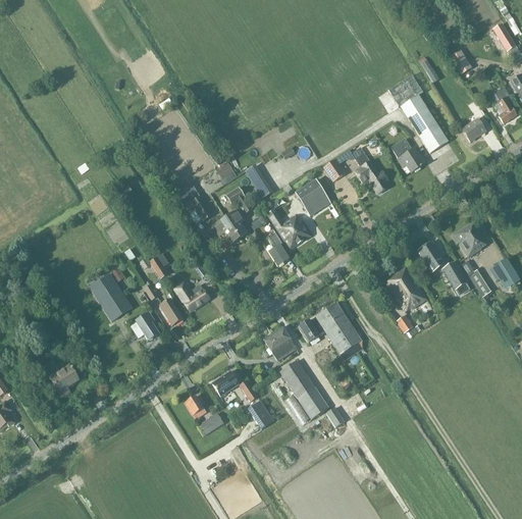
[(510,33),(503,21),(494,27),(497,31),(494,32),(500,39),(510,33)]
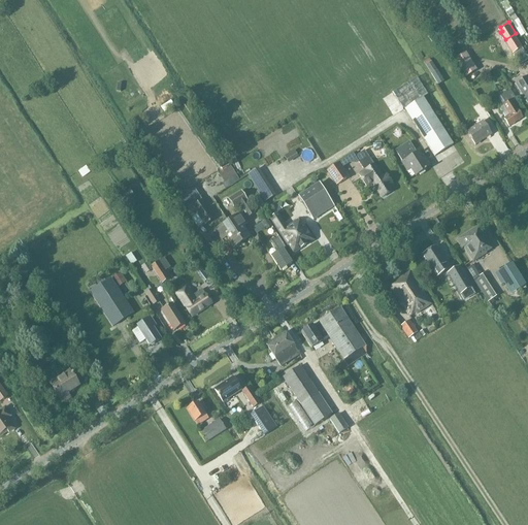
[(519,62),(527,56),(527,55),(522,44),(513,51),(519,62)]
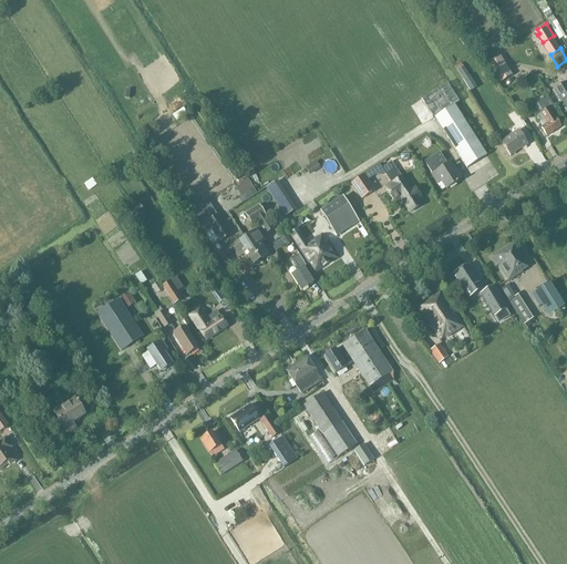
[(513,73),(500,54),(488,61),(501,81),(513,73)]
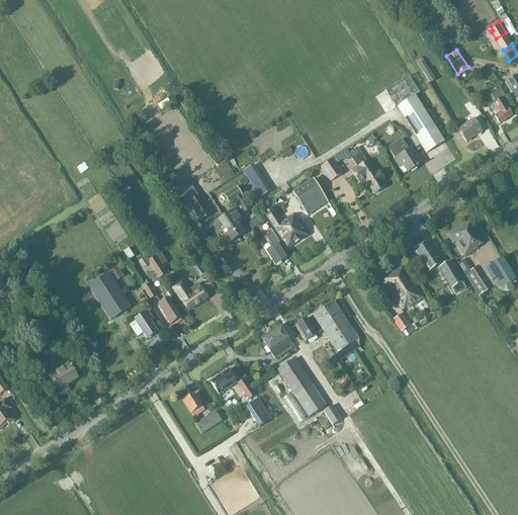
[(423,58),(418,62),(423,70),(429,66),(424,58),(423,58)]
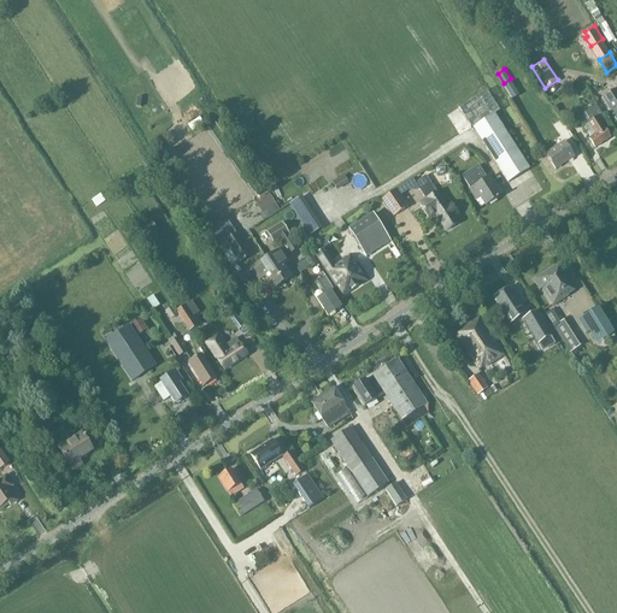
[(518,92),(511,78),(504,83),(511,96),(518,92)]
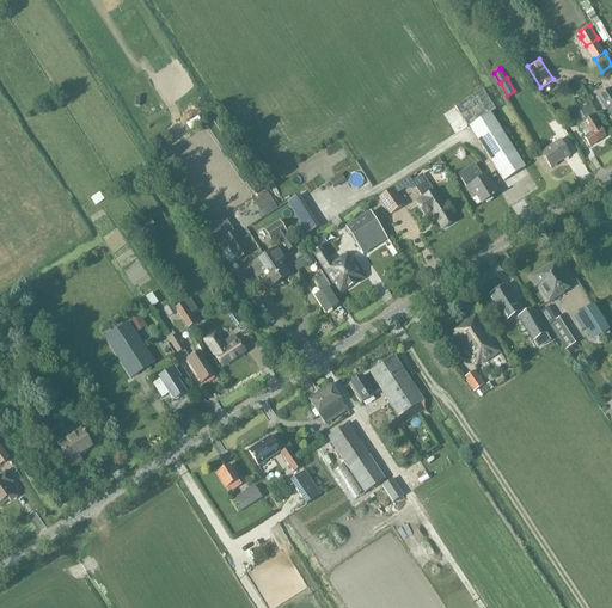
[(611,85),(598,94),(611,116),(611,85)]
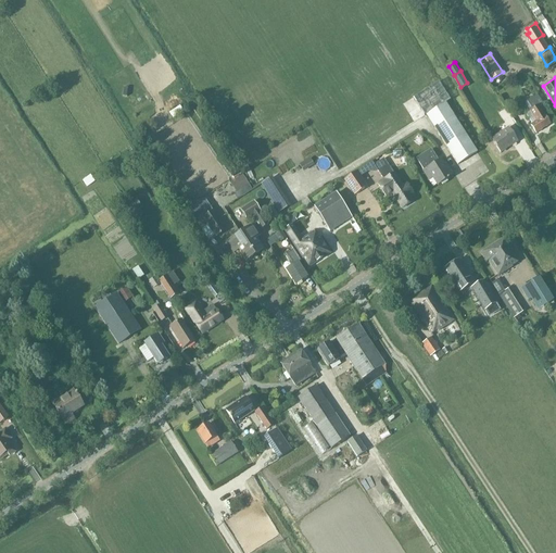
[(331,138),(343,159),(369,143),(371,142),(425,112),(429,104),(436,100),(434,91),(438,89),(434,84),(429,82),(424,83),(404,93),(399,95),(395,93),(392,99),(386,100),(384,95),(381,100),(375,104),(371,102),(366,113),(365,114),(362,120),(364,126),(357,130),(352,140),(348,132),(344,130),(339,132),(328,126),(331,138)]
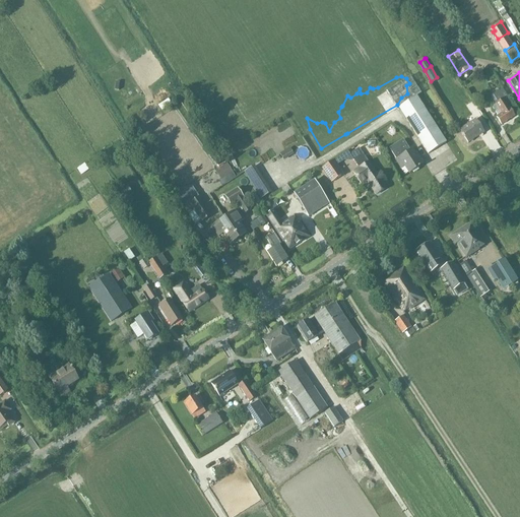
[(124,85),(129,92),(140,85),(134,77),(124,85)]
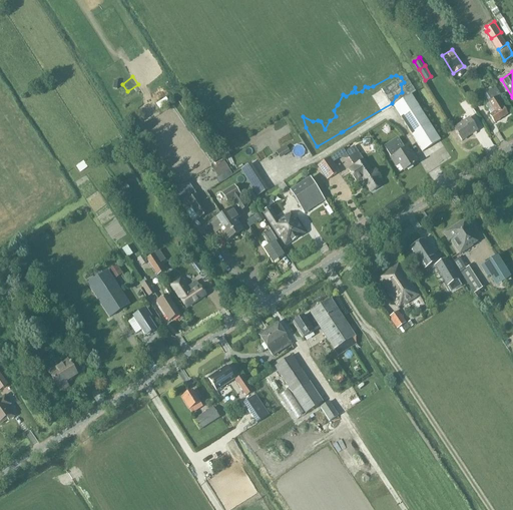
[(489,100),(485,103),(491,112),(490,112),(495,120),(507,111),(502,102),(505,100),(496,85),(486,91),(491,98),(489,100)]
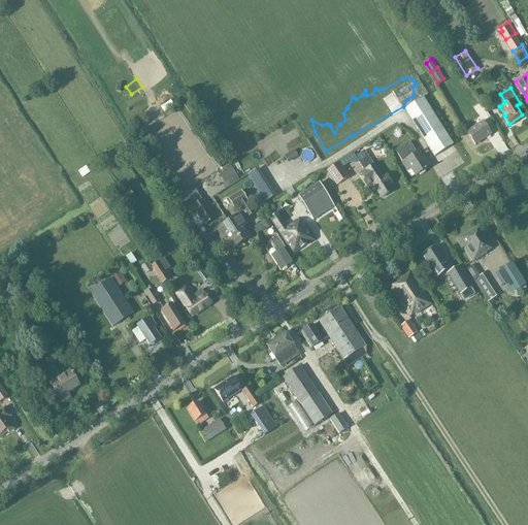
[(485,92),(480,95),(483,102),(489,99),(485,92)]
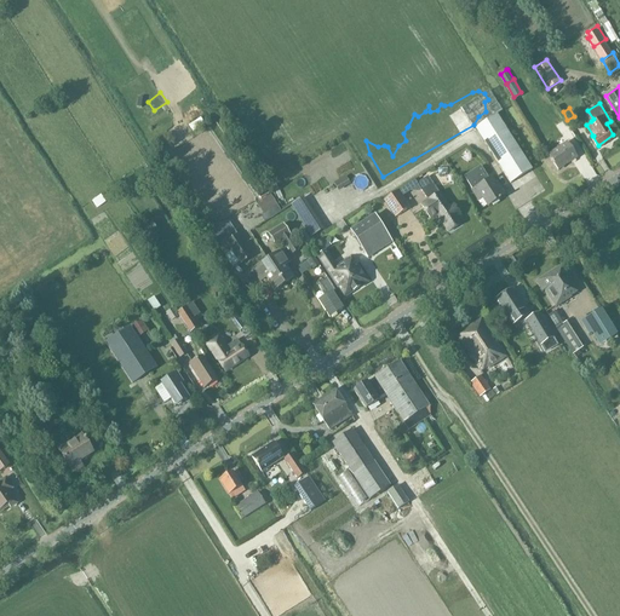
[(497,111),(475,125),(511,180),(532,166),(497,111)]
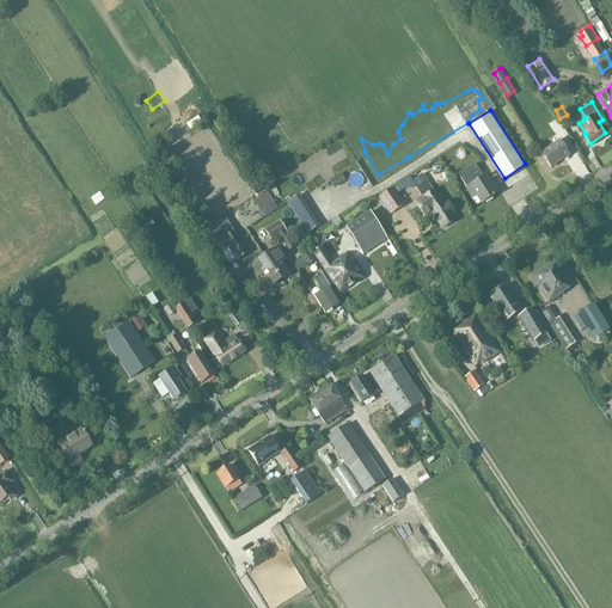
[(569,122),(562,126),(567,134),(574,130),(569,122)]
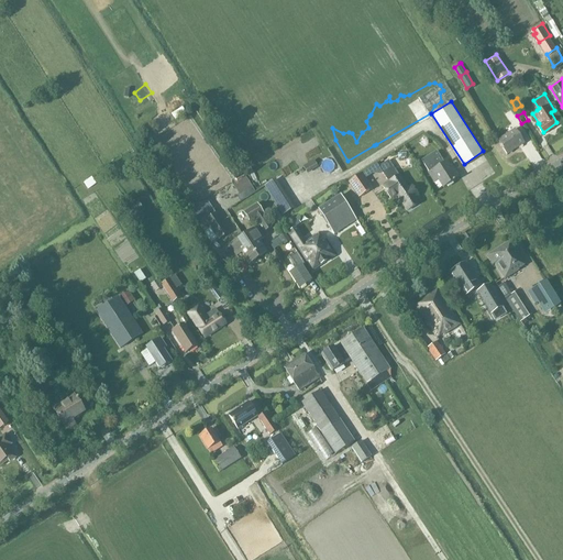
[(515,125),(497,138),(507,152),(525,140),(515,125)]
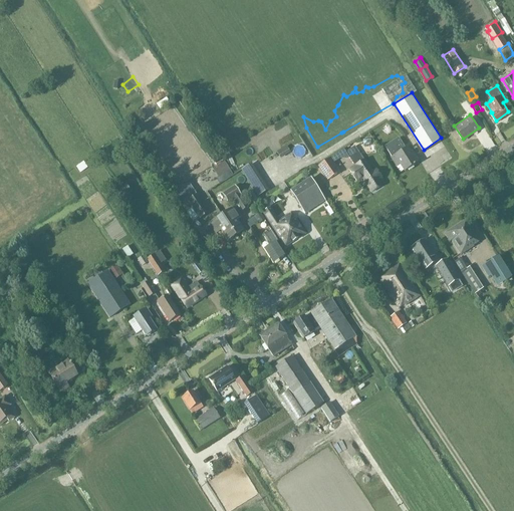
[(507,133),(513,130),(510,122),(504,125),(507,133)]
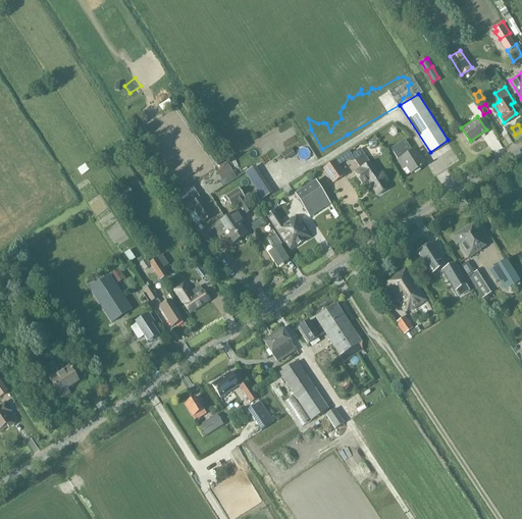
[(405,138),(390,147),(399,158),(398,158),(403,166),(406,164),(411,171),(424,162),(420,155),(418,156),(413,148),(412,149),(405,138)]
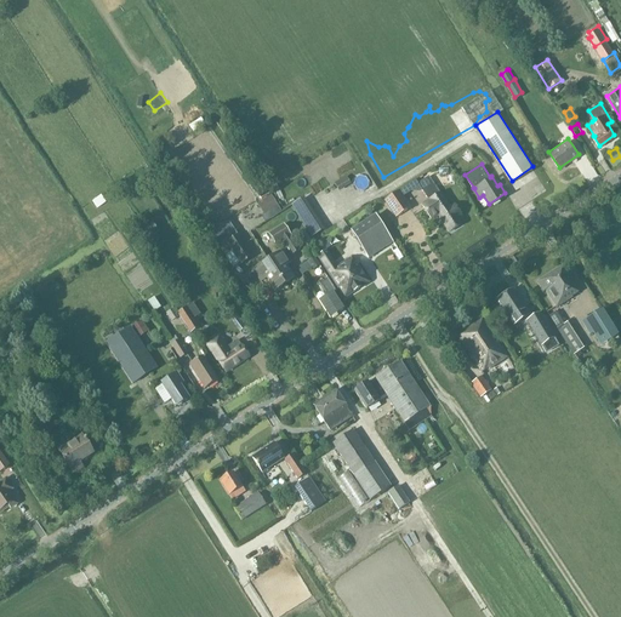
[(358,171),(364,181),(372,175),(366,165),(358,171)]
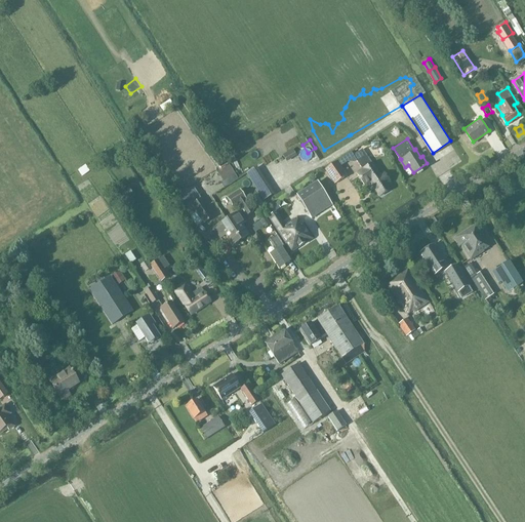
[(379,173),(371,161),(362,147),(353,153),(362,167),(356,170),(364,183),(370,178),(379,193),(389,188),(386,183),(390,179),(384,170),(379,173)]
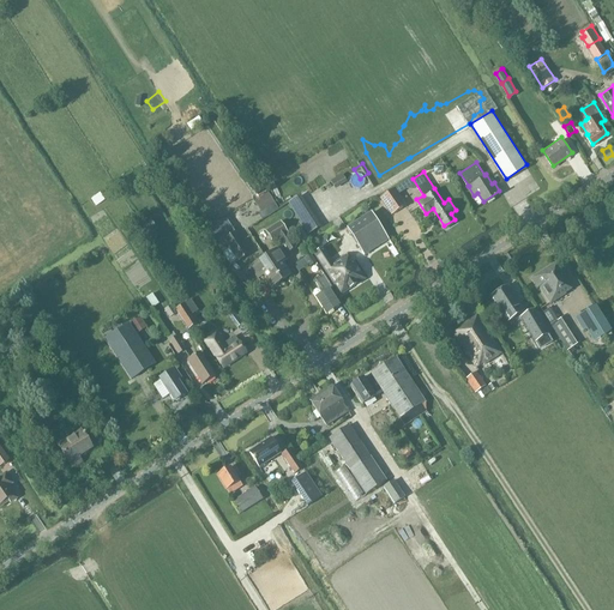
[(100,195),(109,189),(104,182),(95,188),(100,195)]
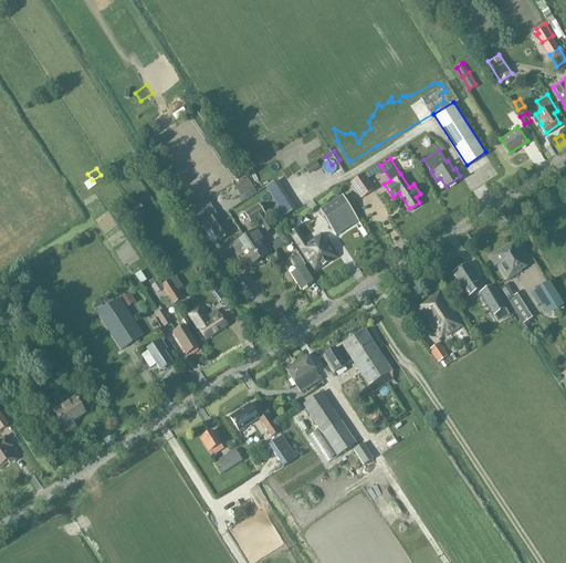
[(349,179),(360,195),(373,186),(363,170),(349,179)]
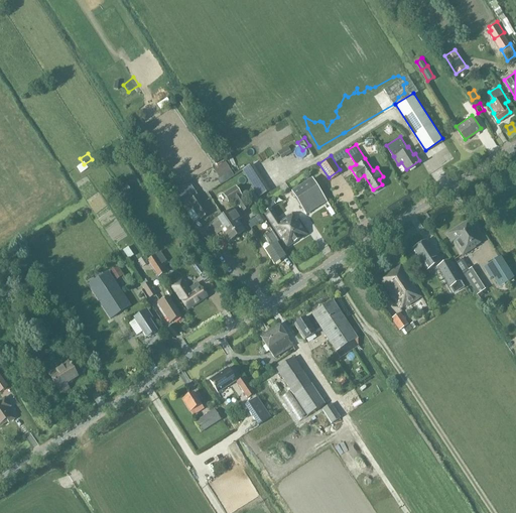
[(225,160),(219,164),(224,173),(231,169),(225,160)]
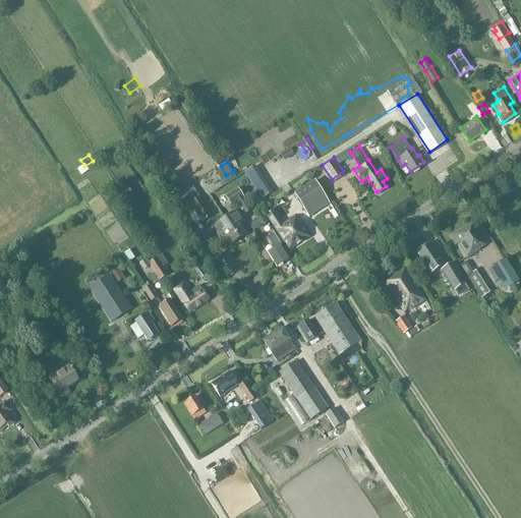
[(244,170),(262,196),(272,190),(254,163),(244,170)]
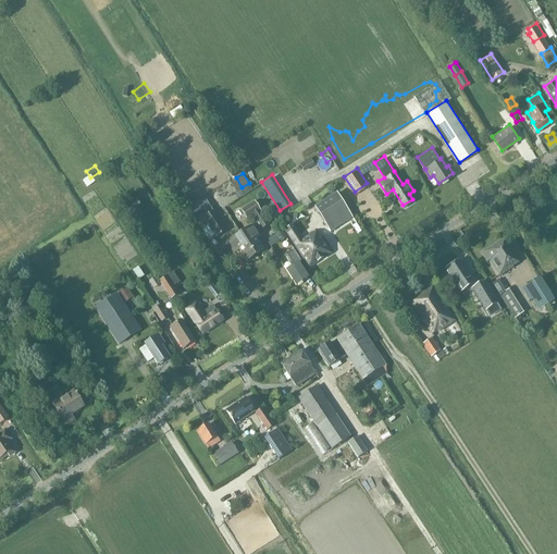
[(337,191),(314,206),(325,222),(347,208),(337,191)]
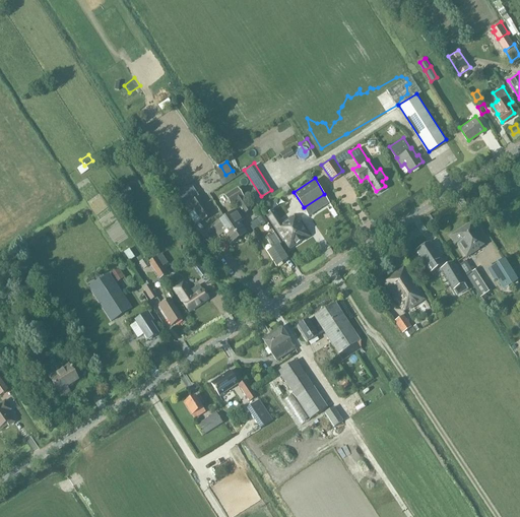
[(185,195),(197,186),(193,180),(181,188),(185,195)]
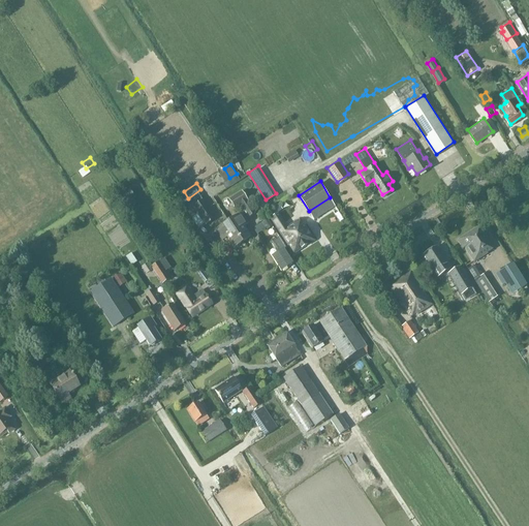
[(127,187),(113,195),(117,203),(122,200),(120,197),(124,195),(126,200),(132,197),(127,187)]
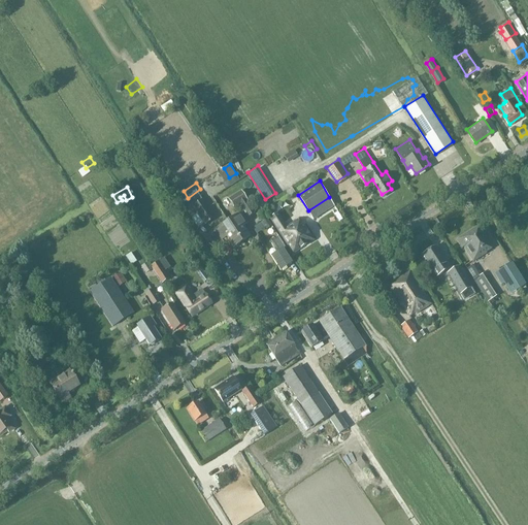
[(253,210),(246,200),(240,190),(228,197),(234,207),(240,203),(246,215),(253,210)]
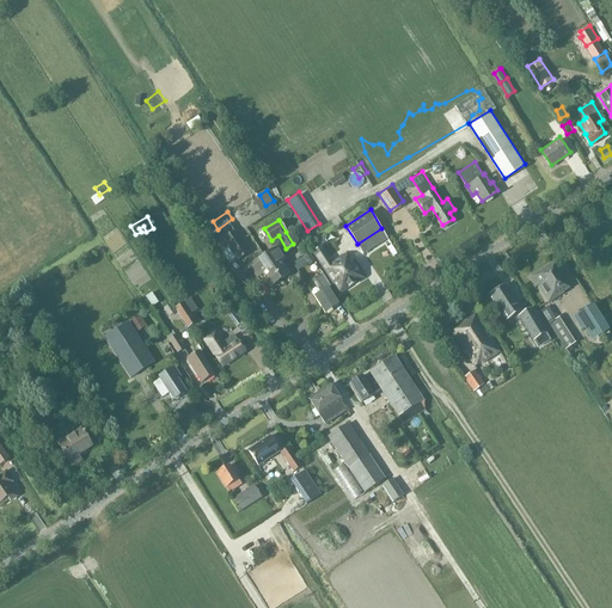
[(228,260),(236,257),(222,237),(228,232),(225,227),(212,235),(228,260)]
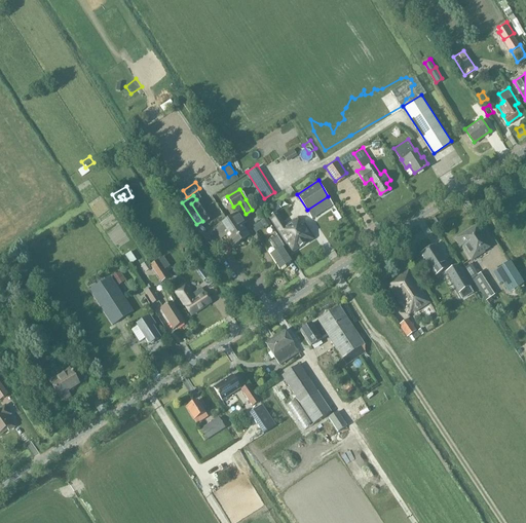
[(202,196),(196,199),(191,203),(202,221),(202,222),(214,215),(202,196)]
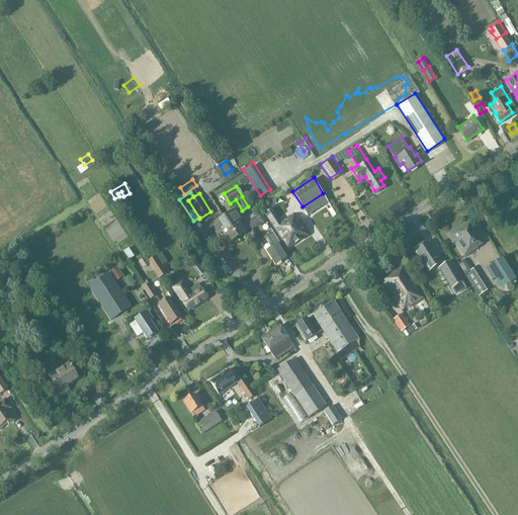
[(223,215),(237,236),(245,232),(238,221),(242,218),(236,206),(223,215)]
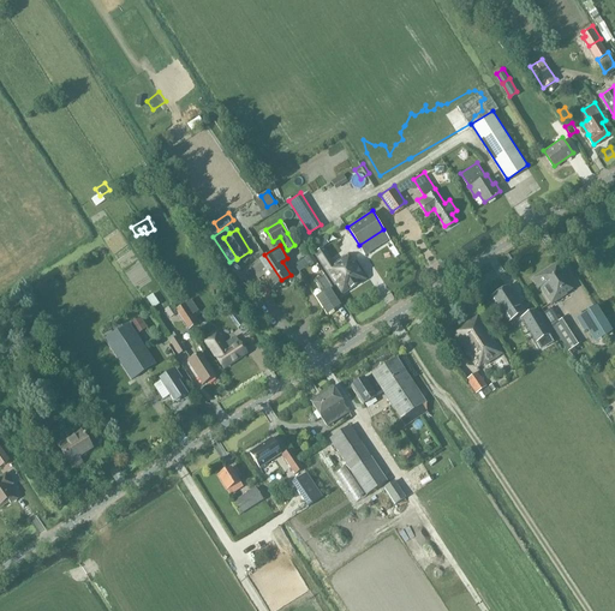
[(314,251),(324,268),(340,293),(365,276),(353,257),(351,259),(347,252),(333,261),(323,245),(314,251)]
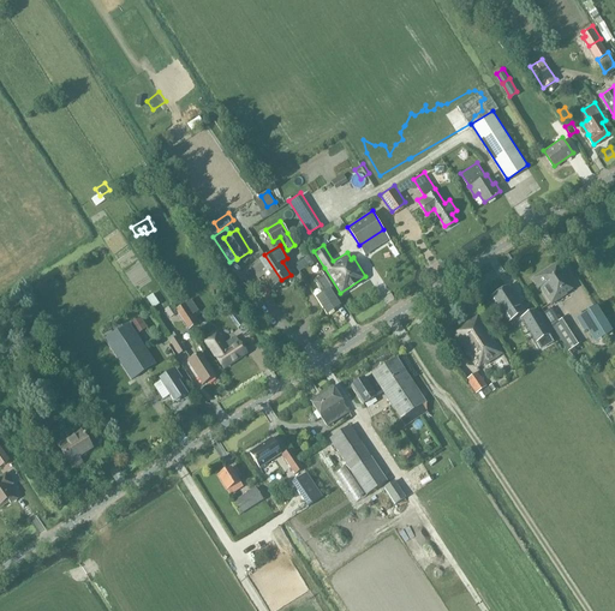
[(310,252),(304,257),(309,262),(310,264),(316,259),(310,252)]
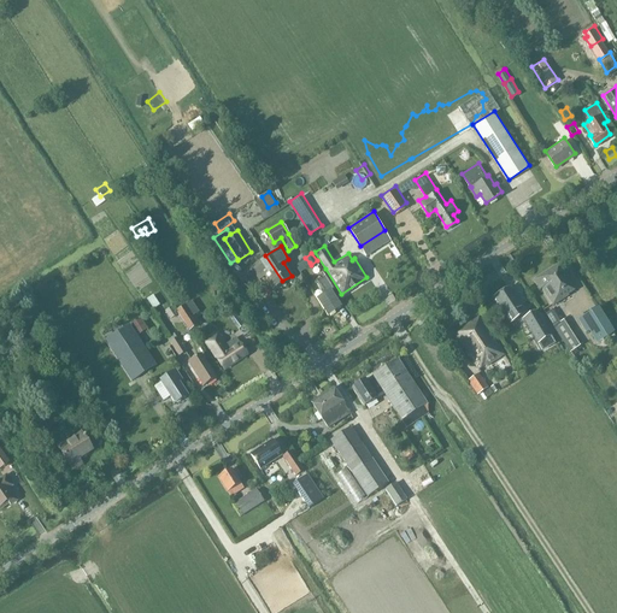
[(274,287),(282,281),(265,255),(251,265),(259,278),(265,275),(274,287)]
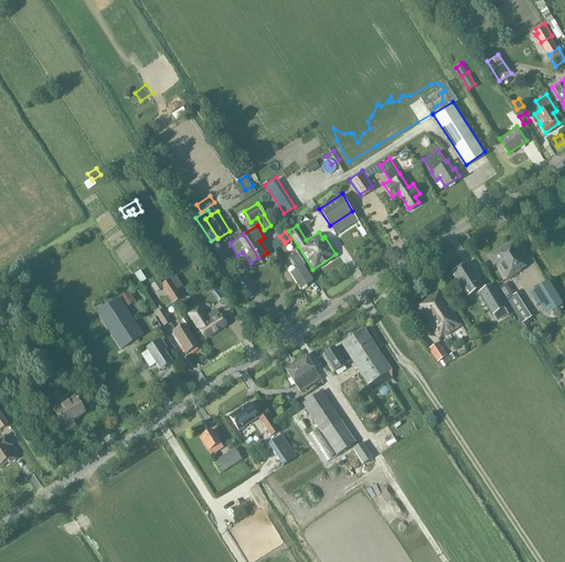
[(512,239),(488,254),(494,263),(497,262),(507,277),(521,268),(521,267),(526,263),(512,239)]
